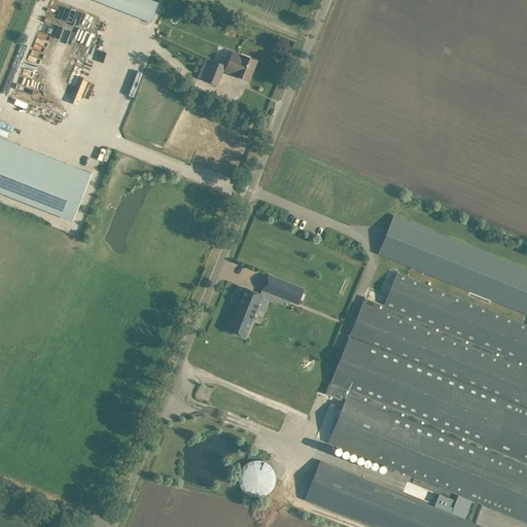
[(95,0),(151,22),(159,3),(151,0),(95,0)]
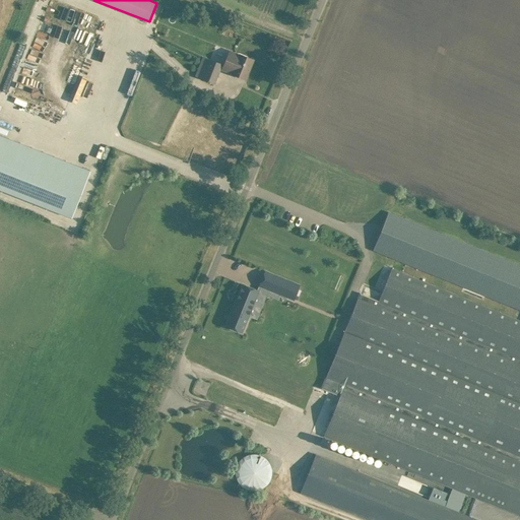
[(221,64),(209,60),(202,57),(195,75),(214,83),(219,69),(232,74),(231,74),(236,76),(245,79),(253,60),(243,56),(240,54),(239,55),(232,52),(229,59),(224,57),(221,64)]
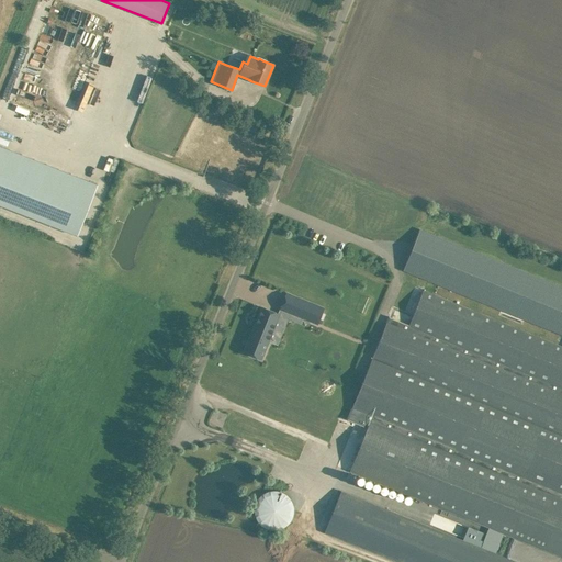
[(35,86),(38,75),(23,71),(21,82),(35,86)]
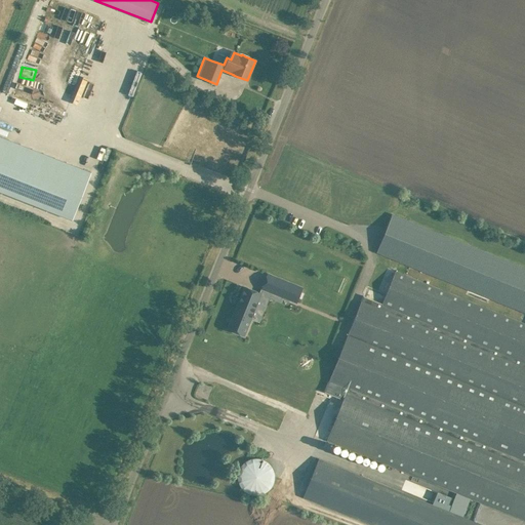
[(0,135),(0,192),(72,220),(91,172),(0,135)]
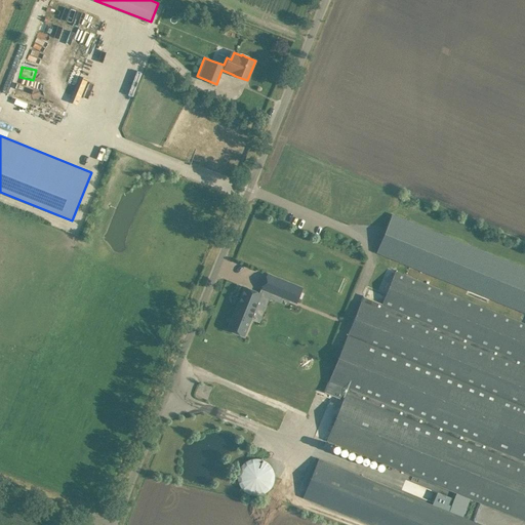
[(524,268),(392,214),(376,252),(468,289),(490,298),(524,313),(524,268)]
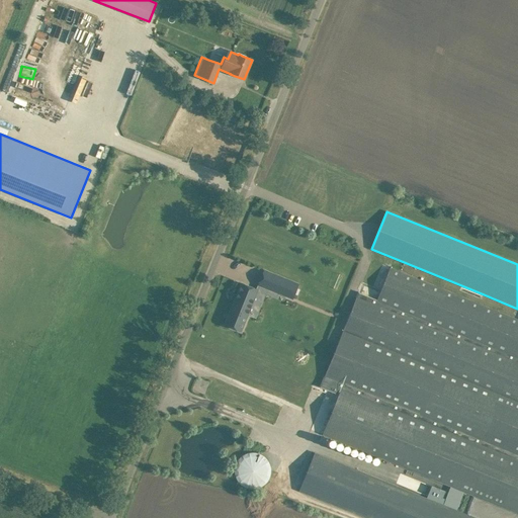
[(358,292),(320,386),(338,395),(322,434),(447,485),(467,493),(517,513),(517,319),(390,267),(376,299),(358,292)]
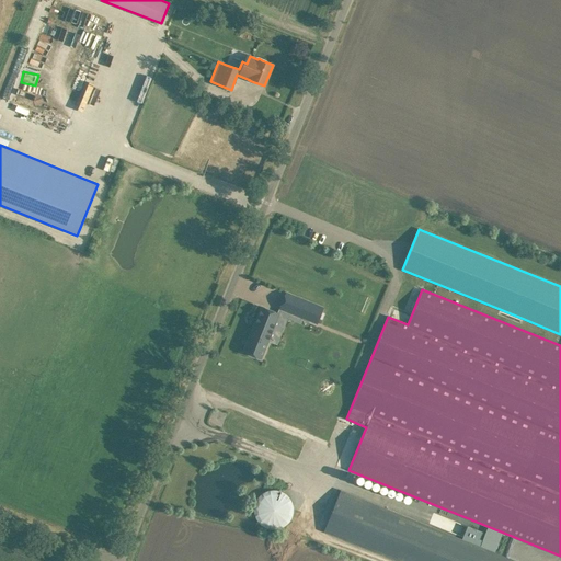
[(286,293),(279,308),(317,323),(323,308),(286,293)]
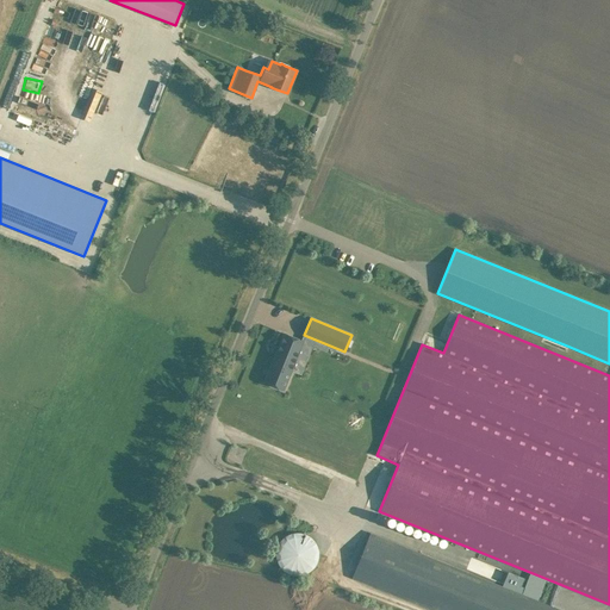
[(285,334),(265,383),(282,390),(303,341),(285,334)]
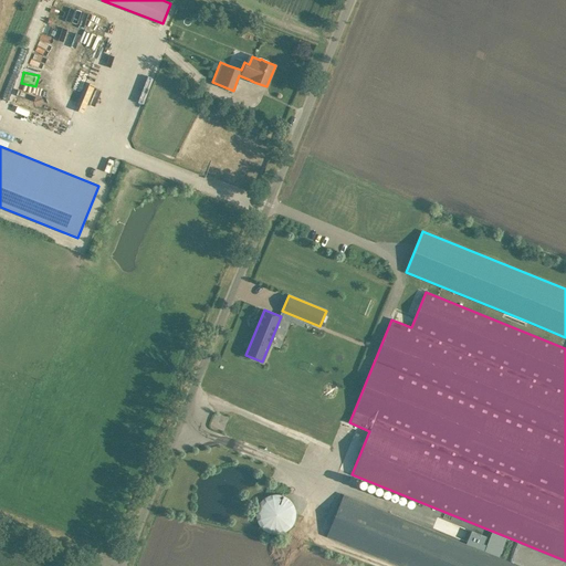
[(270,536),(300,521),(283,490),(253,506),(270,536)]
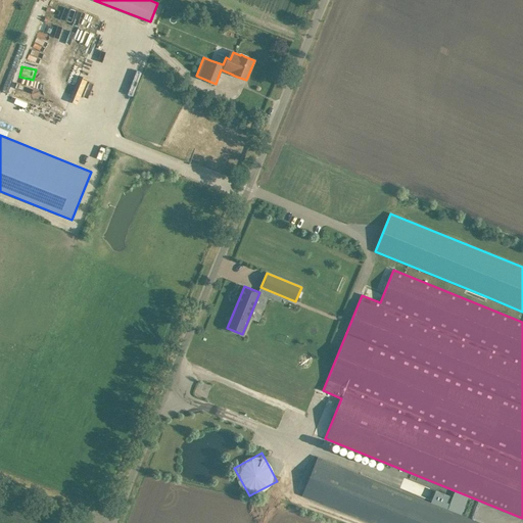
[(481,522),(464,516),(472,497),(452,489),(444,509),(318,457),(301,495),(370,522),(481,522)]
